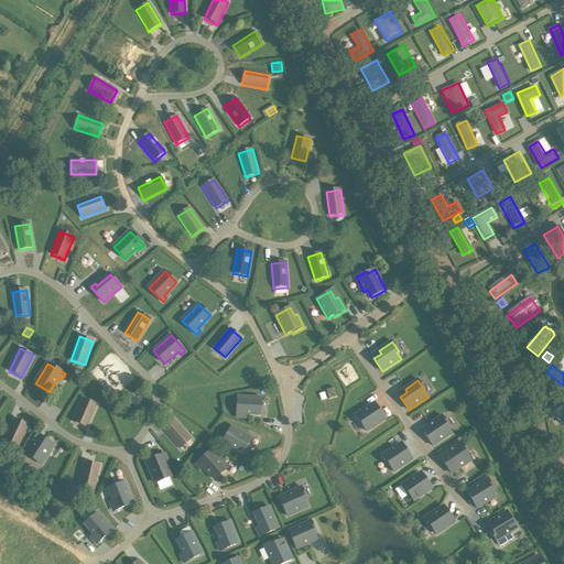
[(334,388),(326,390),(329,400),(337,398),(334,388)]
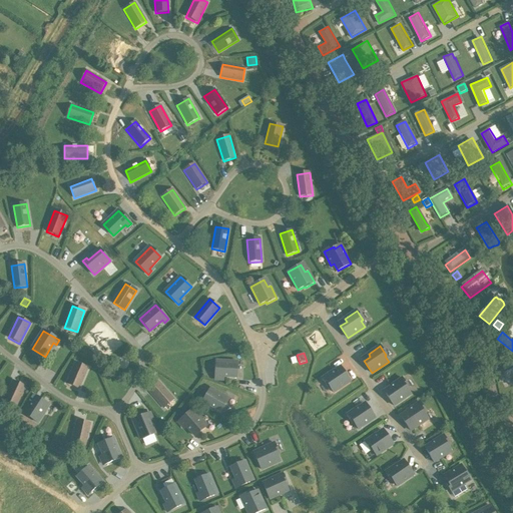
[(216,362),(215,380),(220,380),(220,377),(236,378),(237,363),(216,362)]
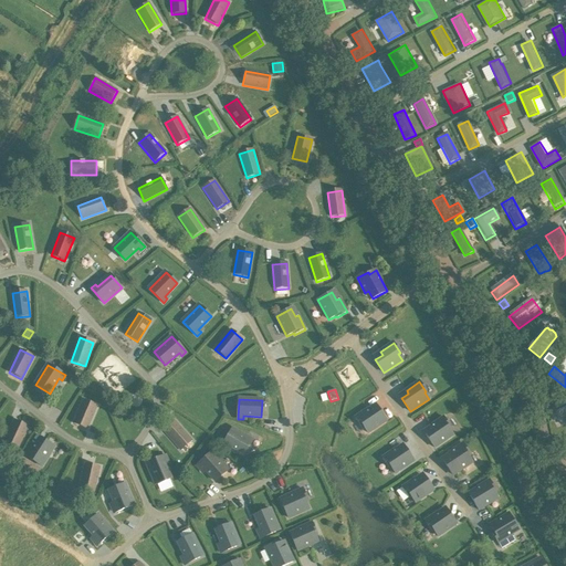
[(565,399),(552,406),(558,420),(565,416),(565,399)]
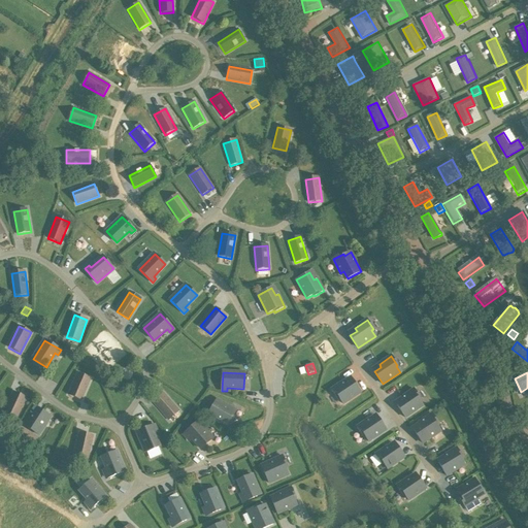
[(91,378),(77,373),(68,395),(81,401),(91,378)]
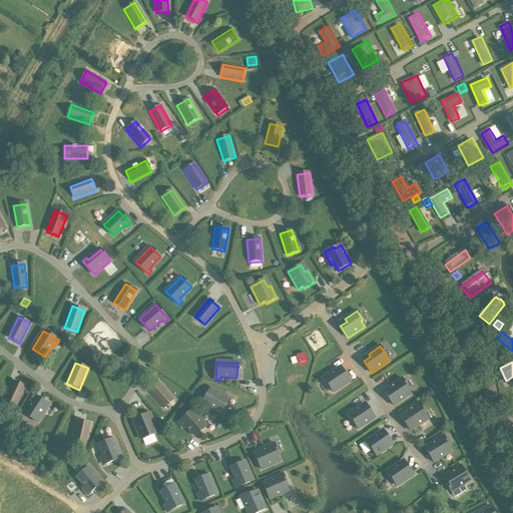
[(334,371),(322,379),(328,388),(330,387),(334,393),(351,381),(342,369),(336,374),(334,371)]
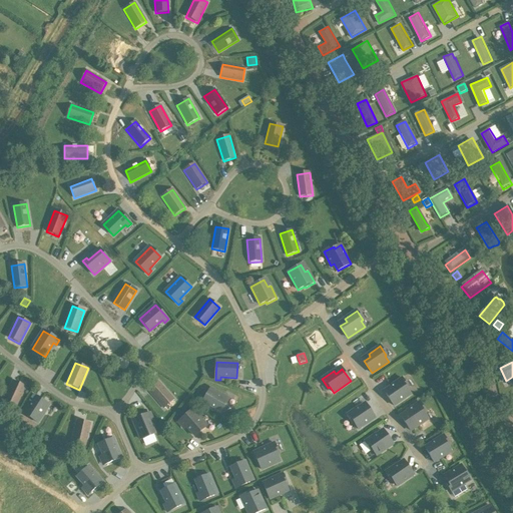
[(391,387),(392,389),(386,394),(394,406),(411,394),(407,389),(409,387),(402,379),(391,387)]
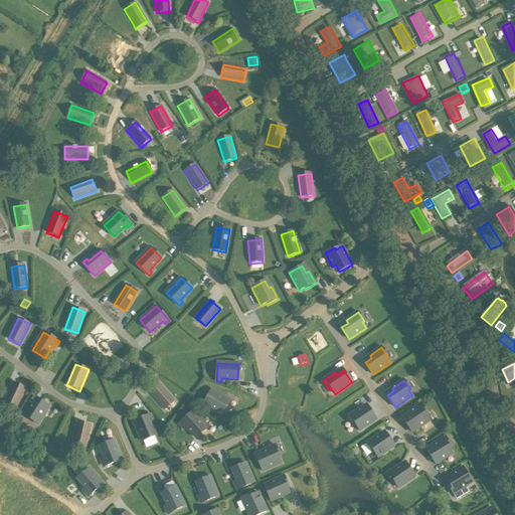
[(16,409),(25,388),(13,382),(4,403),(16,409)]
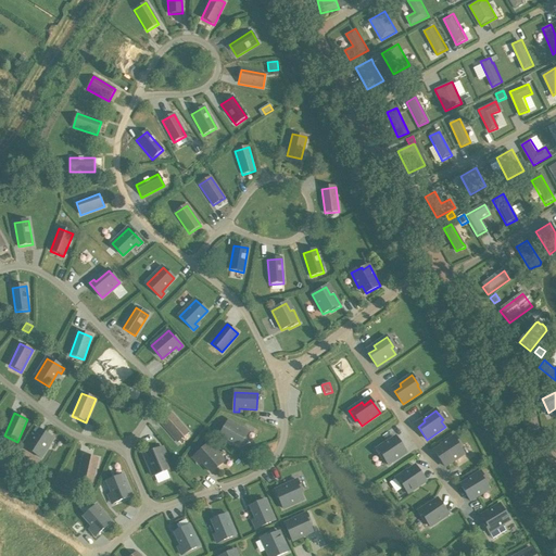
[(172,415),(161,424),(178,443),(189,433),(172,415)]
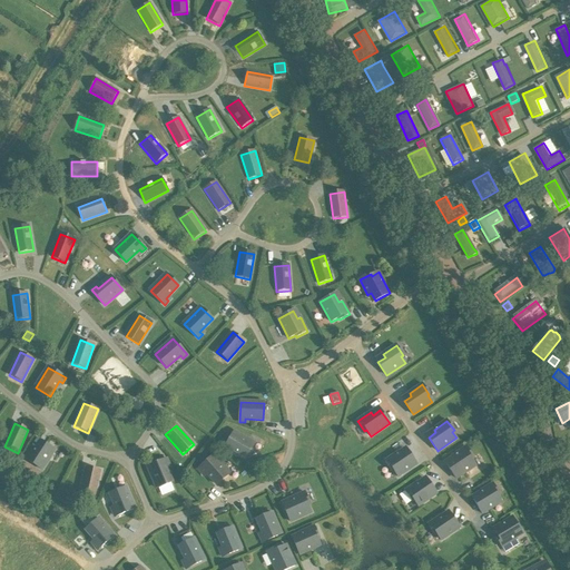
[(255,443),(234,432),(224,450),(229,452),(231,450),(246,459),(255,443)]
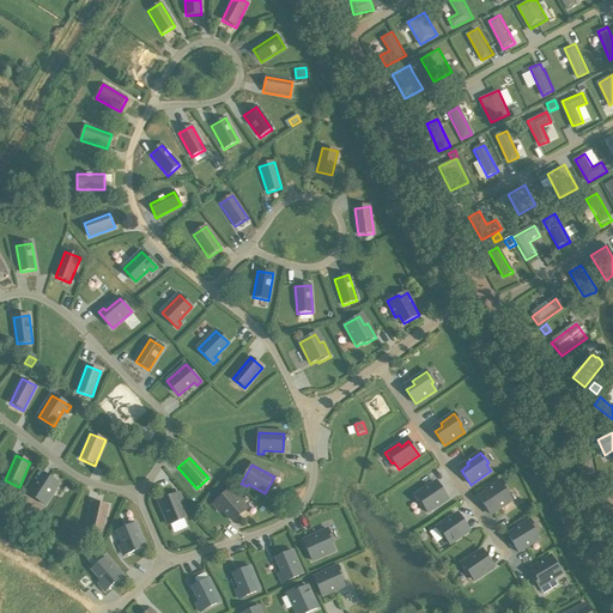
[(60,485),(44,475),(34,491),(30,487),(25,496),(46,509),(60,485)]
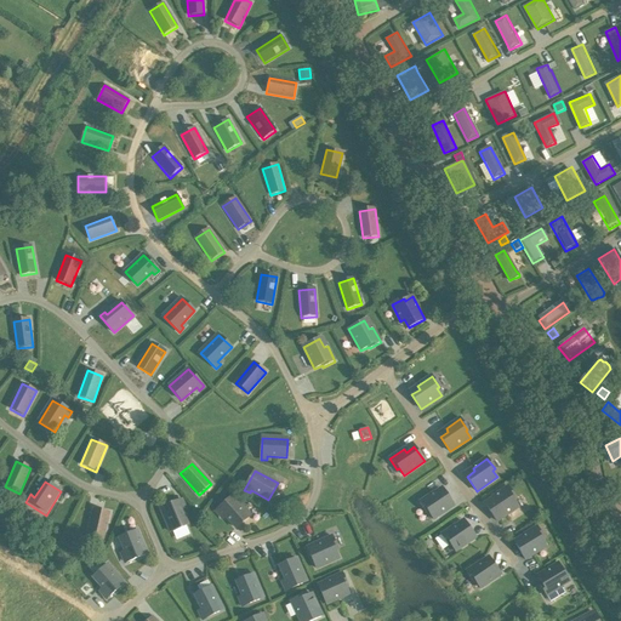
[(489,508),(500,524),(520,510),(517,502),(518,501),(511,489),(495,500),(497,502),(489,508)]
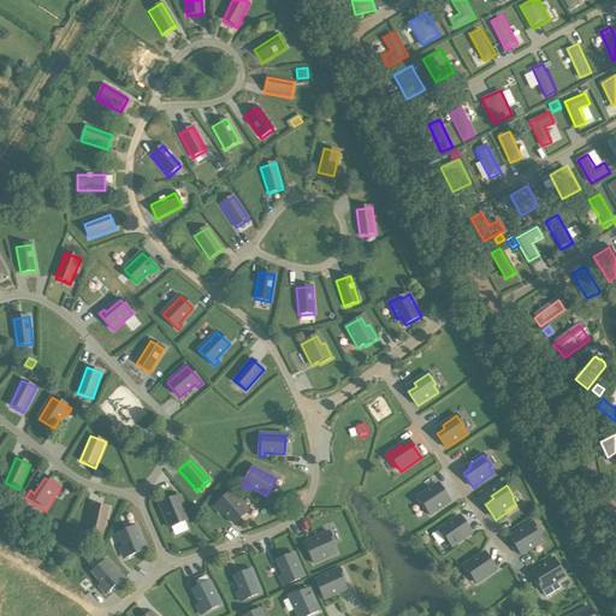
[(450,502),(440,487),(432,492),(431,490),(416,499),(424,509),(425,508),(430,515),(450,502)]
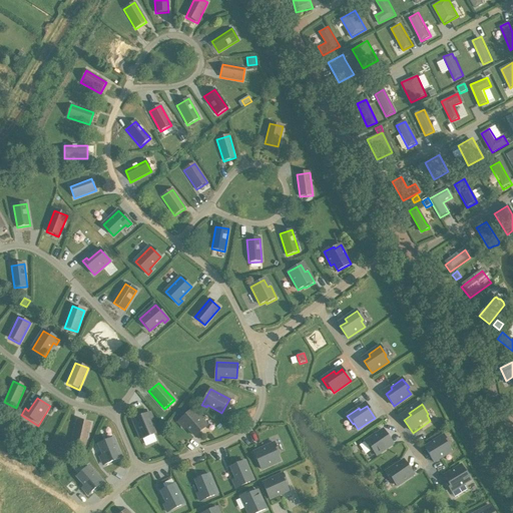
[(179,423),(182,427),(185,425),(196,437),(207,427),(193,411),(179,423)]
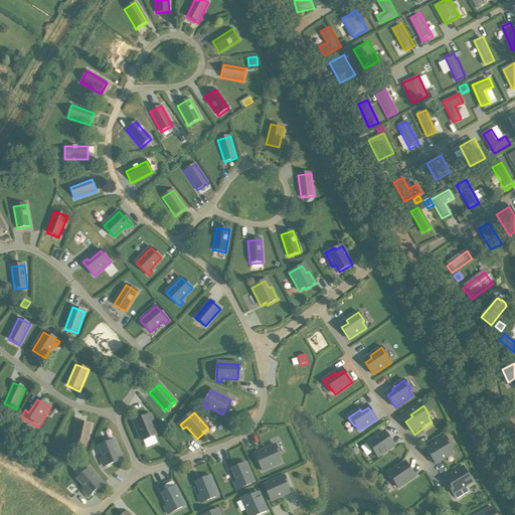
[(153,419),(151,414),(134,421),(142,442),(156,436),(150,420),(153,419)]
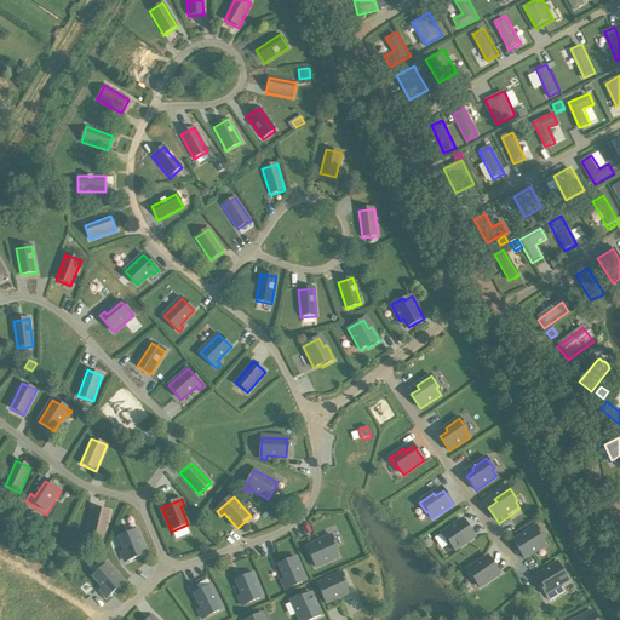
[(93,509),(87,535),(103,539),(109,512),(93,509)]
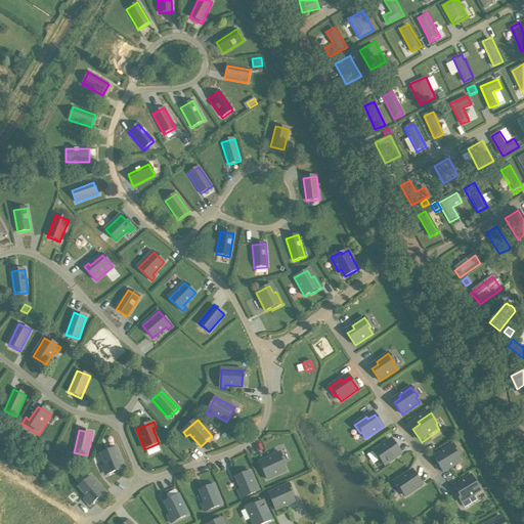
[(401,453),(393,441),(386,446),(385,443),(373,451),(379,461),(381,460),(385,466),(401,453)]
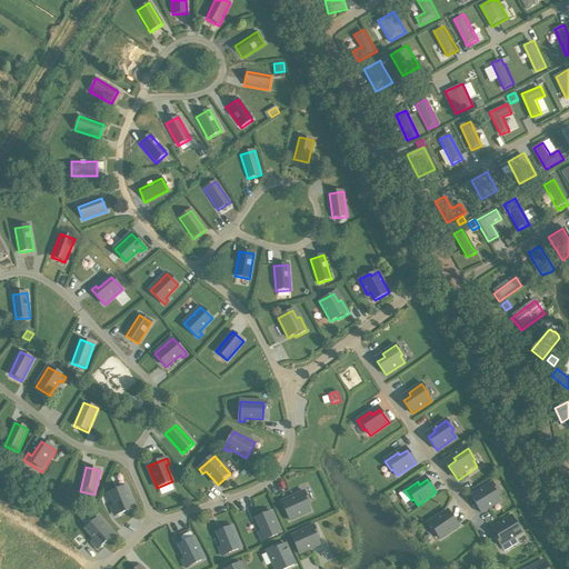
[(472,499),(481,512),(500,501),(497,495),(498,493),(492,483),(478,491),(480,495),(472,499)]
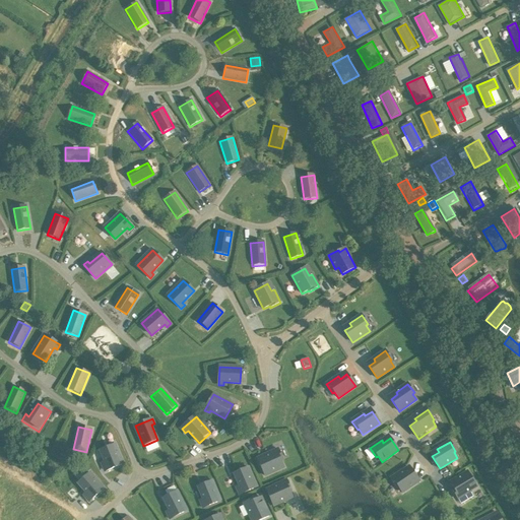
[(106,471),(123,464),(115,444),(101,450),(107,465),(104,466),(106,471)]
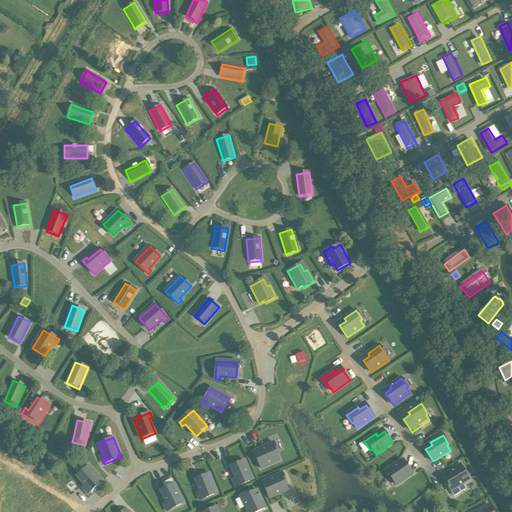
[(279,453),(274,443),(253,452),(261,469),(280,460),(277,453),(279,453)]
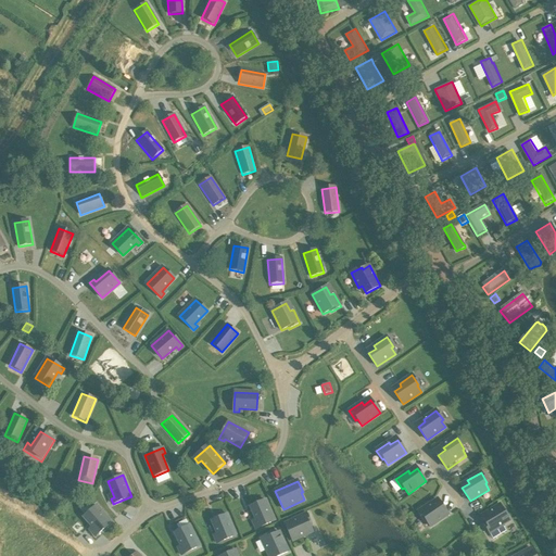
[(275,521),(265,500),(250,506),(257,522),(254,525),(256,529),(275,521)]
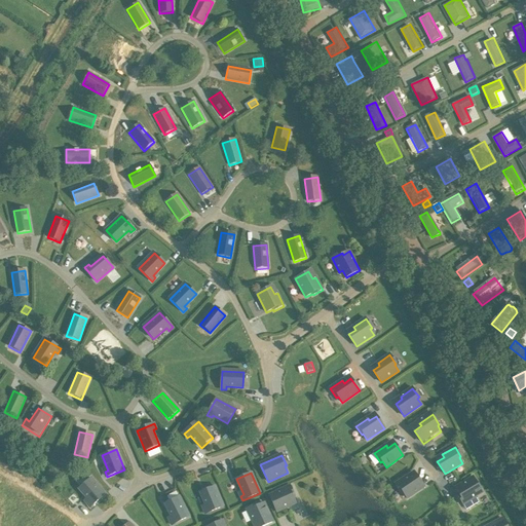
[(407,498),(424,487),(416,475),(409,479),(407,477),(395,485),(401,494),(403,492),(407,498)]
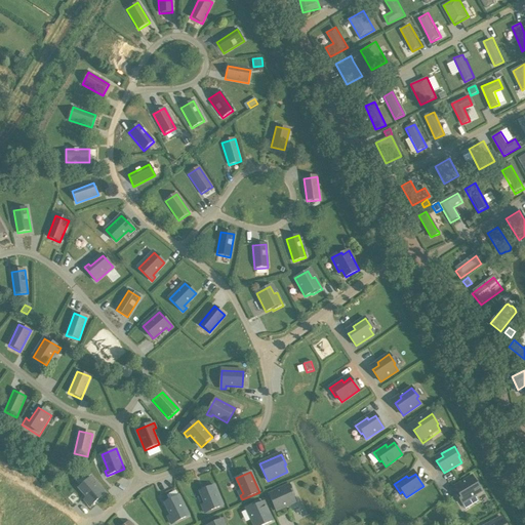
[(480,489),(473,476),(454,487),(458,493),(456,494),(462,503),(475,496),(473,493),(480,489)]
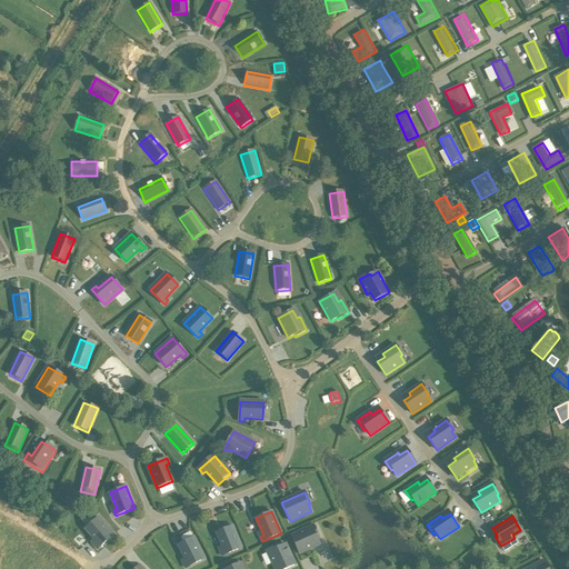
[(99,549),(115,535),(98,517),(86,528),(98,542),(95,545),(99,549)]
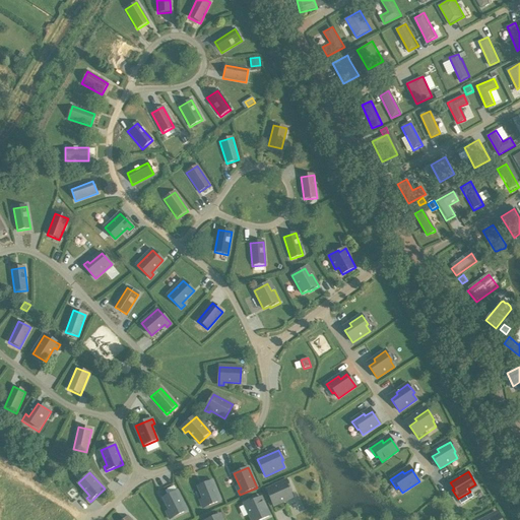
[(291,491),(286,480),(273,486),(274,490),(267,493),(273,507),(293,498),(289,492),(291,491)]
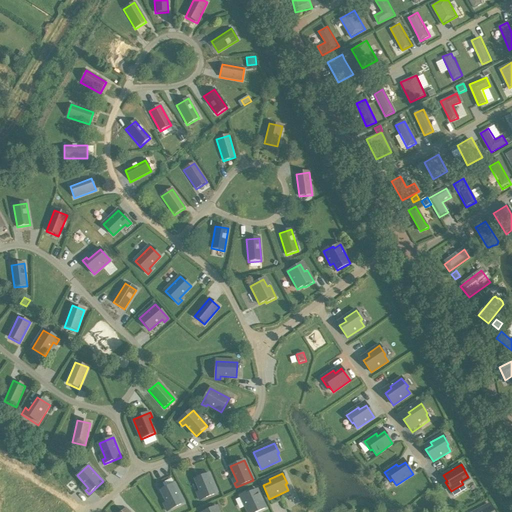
[(198,496),(200,500),(217,493),(209,474),(195,479),(201,494),(198,496)]
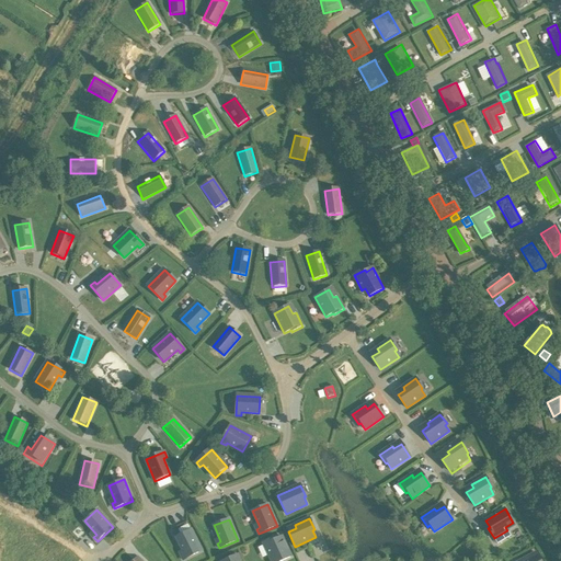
[(191,530),(176,538),(184,553),(181,556),(183,560),(202,551),(191,530)]
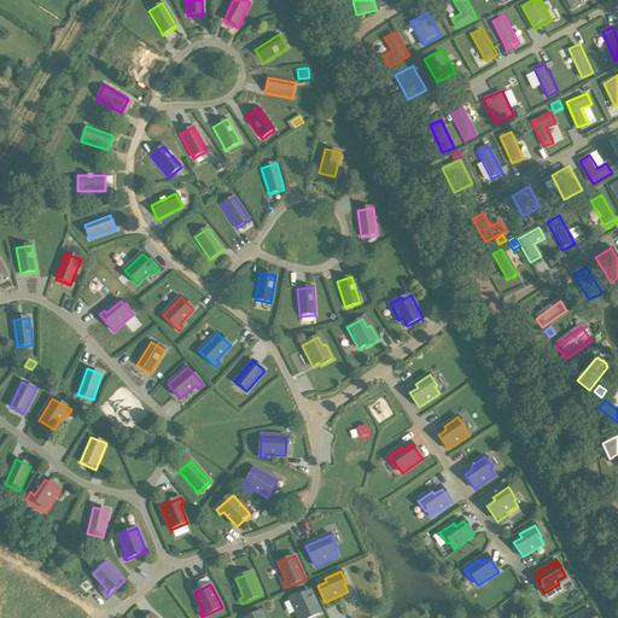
[(304,593),(303,592),(289,598),(297,617),(312,617),(322,613),(312,589),(304,593)]
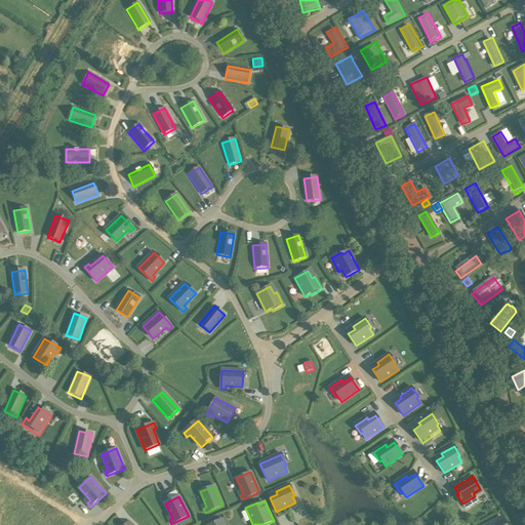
[(278,517),(281,524),(296,524),(293,517),(289,519),(287,514),(278,517)]
